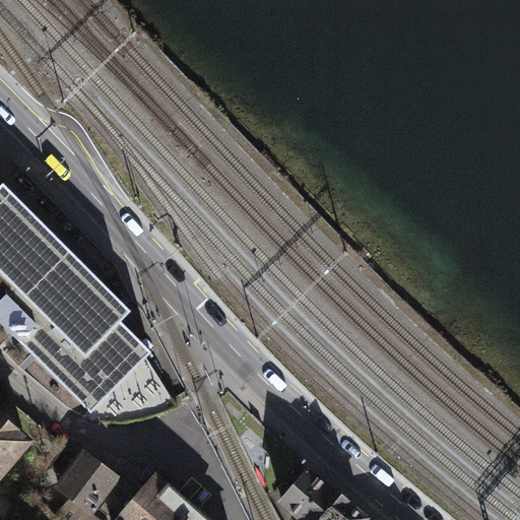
[(131,308),(3,179),(0,181),(0,321),(89,411),(151,346),(121,318),(131,308)]
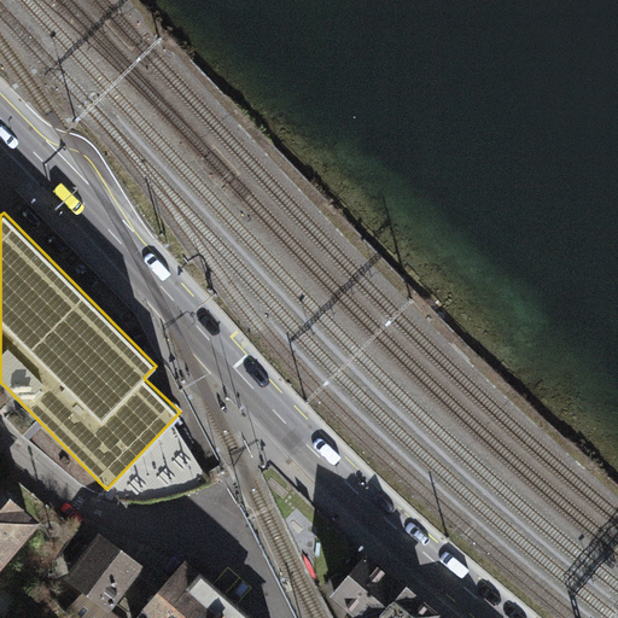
[(0,570),(41,522),(0,487),(0,570)]
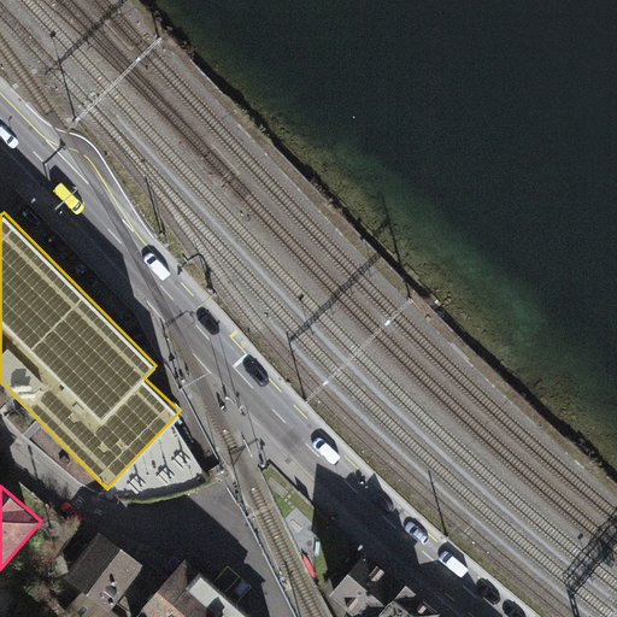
[(140,559),(99,530),(64,577),(83,592),(65,610),(72,616),(133,616),(168,576),(141,557),(140,559)]
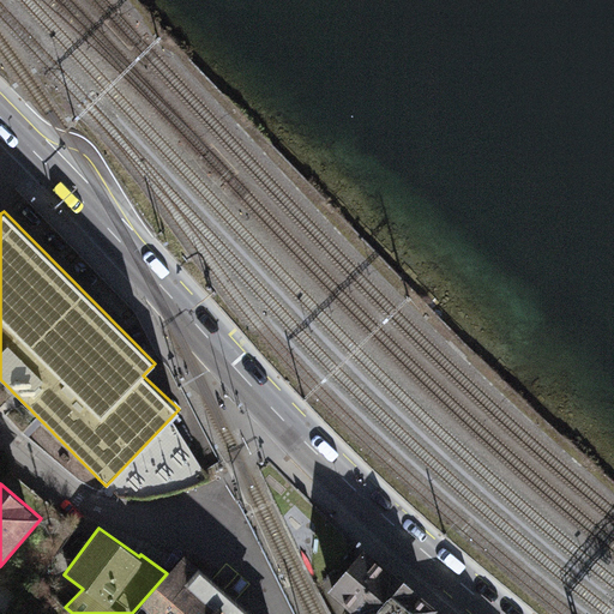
[(366,546),(329,591),(354,613),(353,613),(434,613),(440,608),(366,546)]
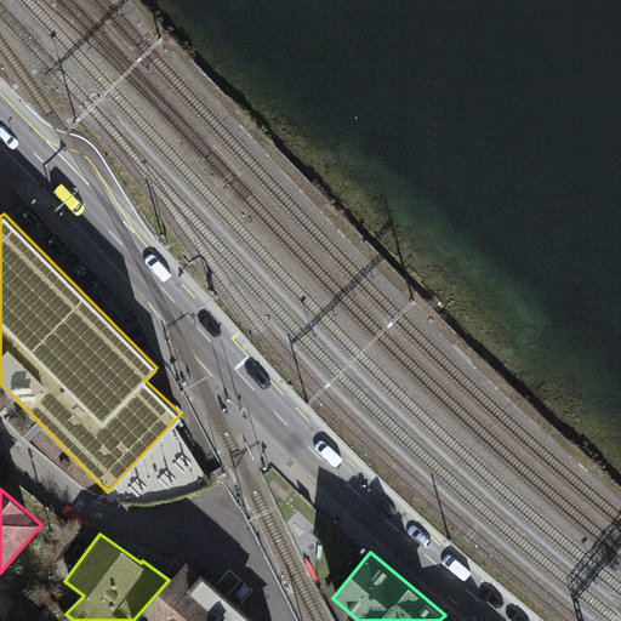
[(255,620),(188,562),(135,620),(255,620)]
